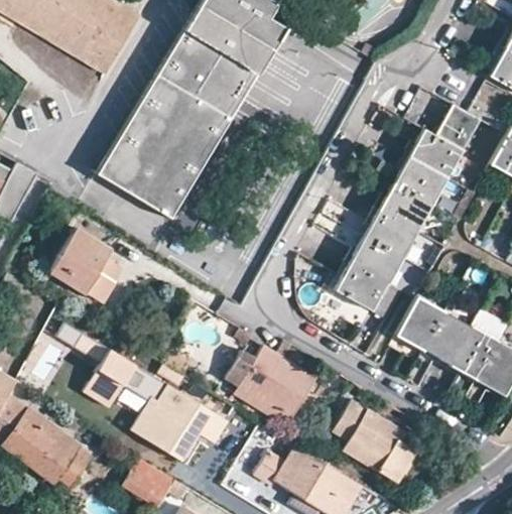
[(97,0),(0,0),(0,3),(94,76),(132,26),(97,0)]
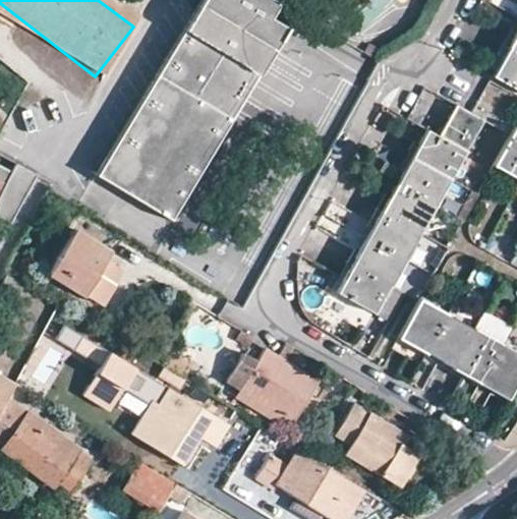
[(204,0),(149,94),(99,176),(171,218),(256,77),(287,29),(271,18),(276,8),(280,0),(204,0)]
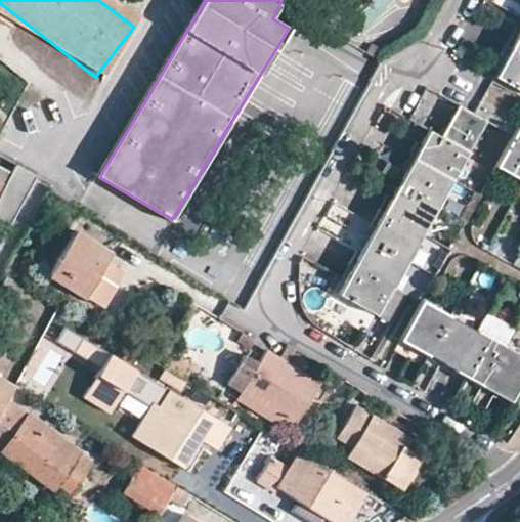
[(519,53),(512,49),(496,78),(519,89),(519,53)]
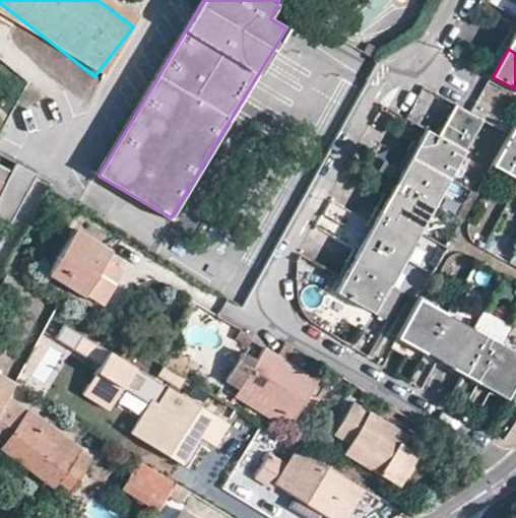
[(457,107),(456,106),(439,137),(464,150),(481,121),(471,115),(457,107)]
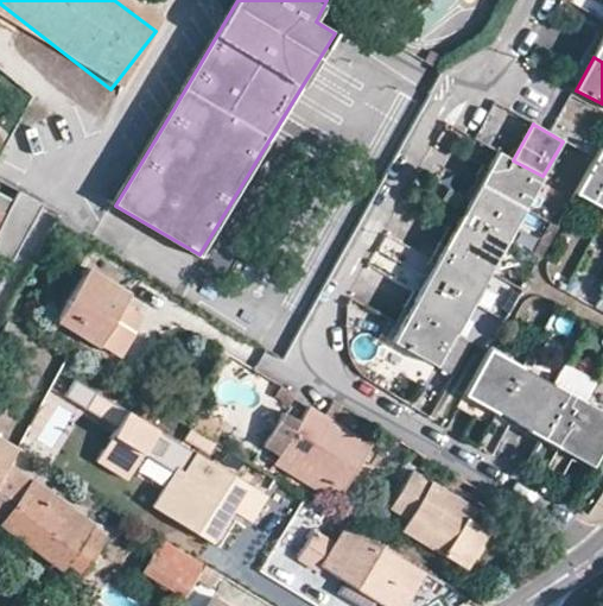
[(578,194),(602,207),(602,151),(597,159),(578,194)]
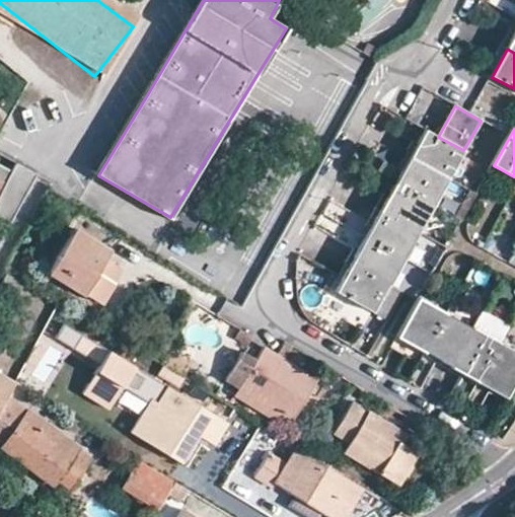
[(426,131),(411,158),(448,178),(463,150),(438,137),(426,131)]
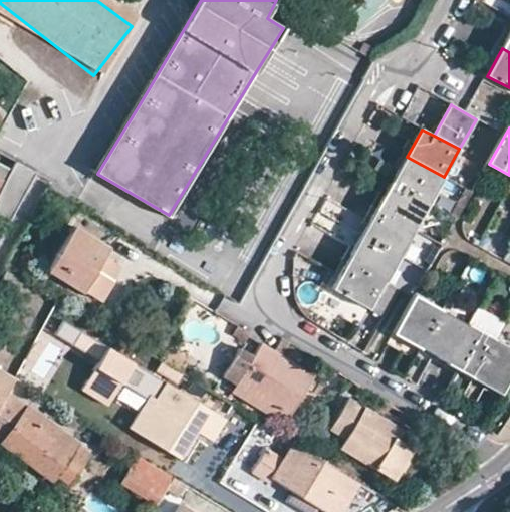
[(0,247),(9,231),(0,226),(0,207),(17,216),(41,173),(20,161),(17,167),(0,157),(0,247)]
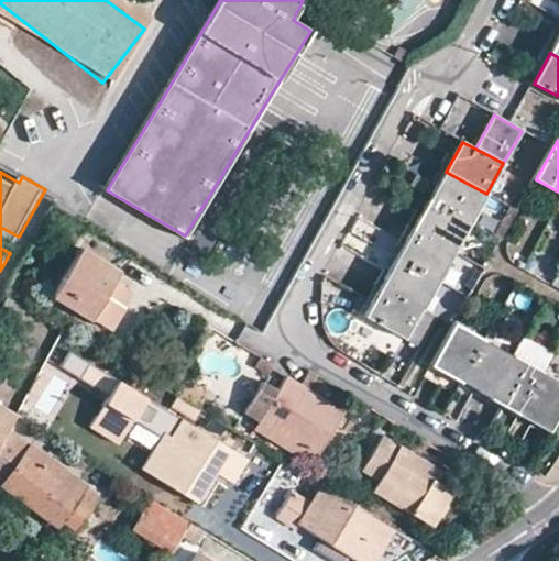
[(429,202),(469,224),(486,194),(446,172),(429,202)]
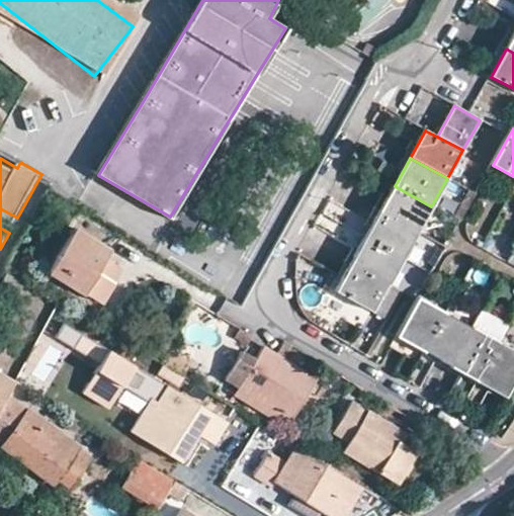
[(417,233),(431,206),(395,186),(379,212),(417,233)]
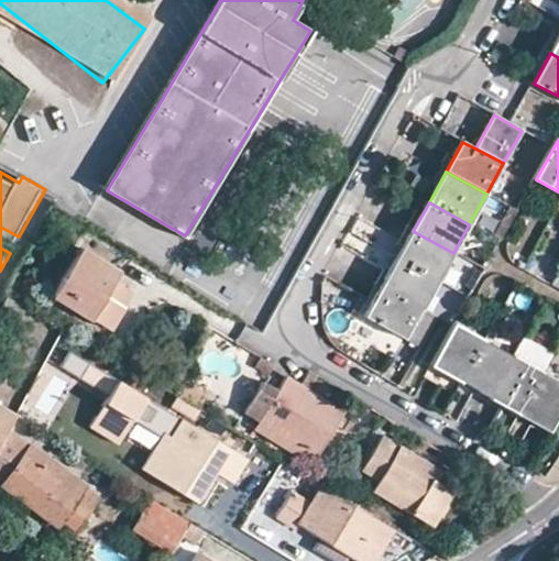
[(413,231),(397,259),(438,279),(453,253),(413,231)]
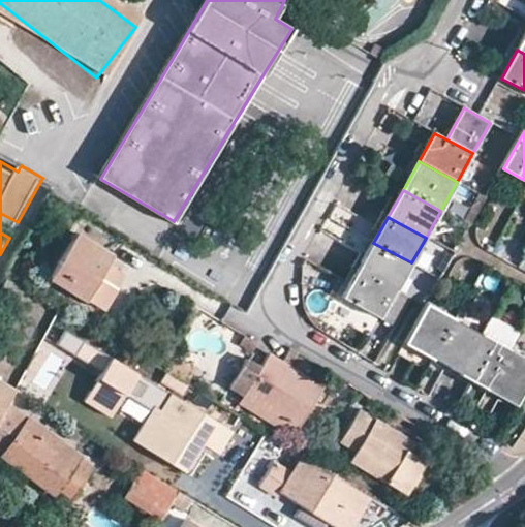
[(79,235),(54,276),(107,309),(126,278),(109,267),(94,258),(100,247),(79,235)]
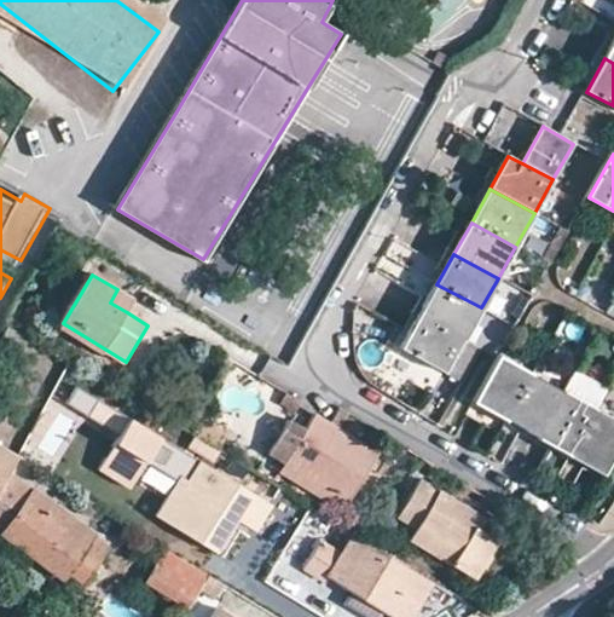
[(436,284),(420,317),(462,340),(481,307),(436,284)]
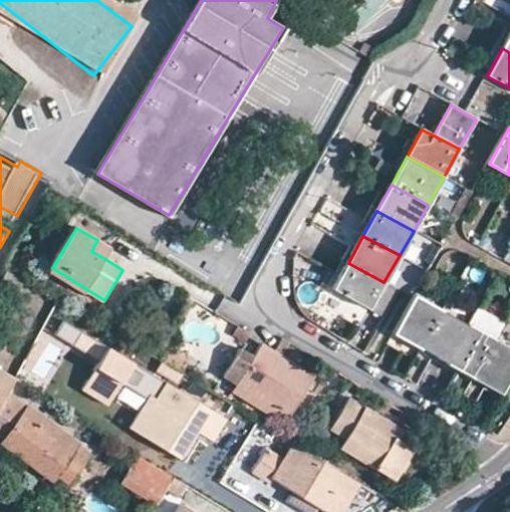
[(97,240),(91,251),(105,259),(111,248),(97,240)]
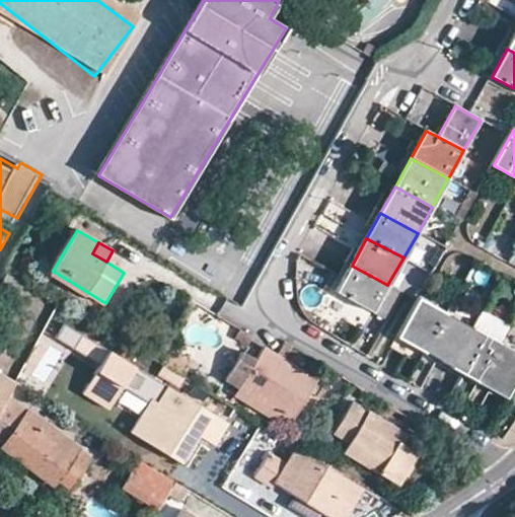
[(352,266),(338,292),(373,312),(387,285),(352,266)]
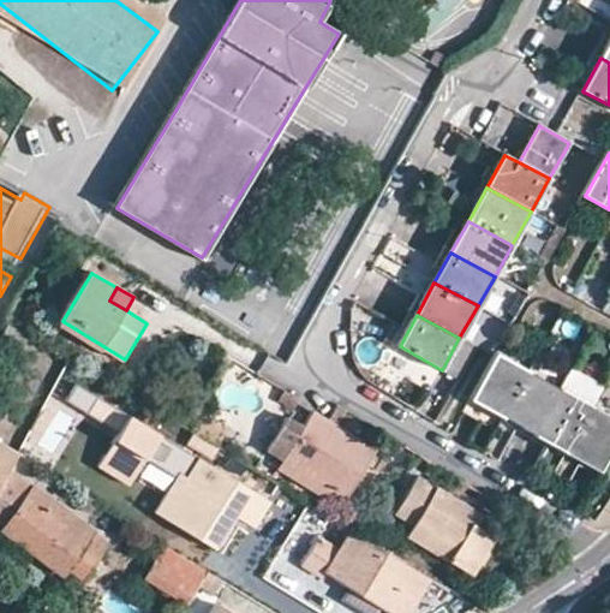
[(528,373),(496,356),(473,400),(504,417),(528,373)]
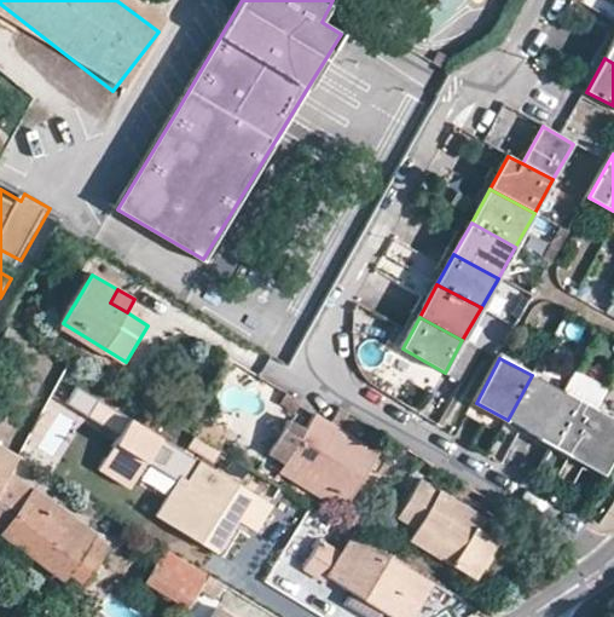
[(563,393),(532,375),(508,420),(539,438),(563,393)]
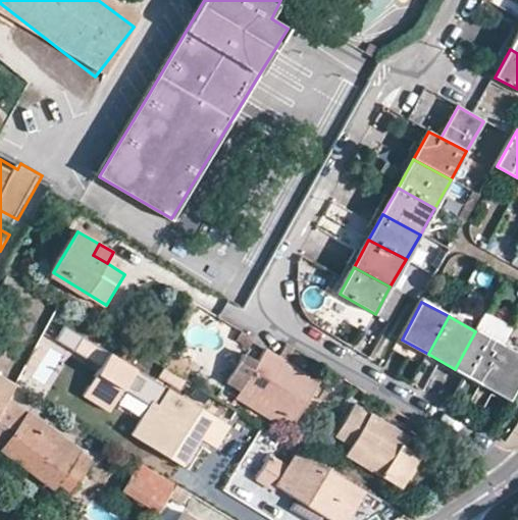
[(511,347),(517,331),(517,329),(487,316),(479,333),(511,347)]
